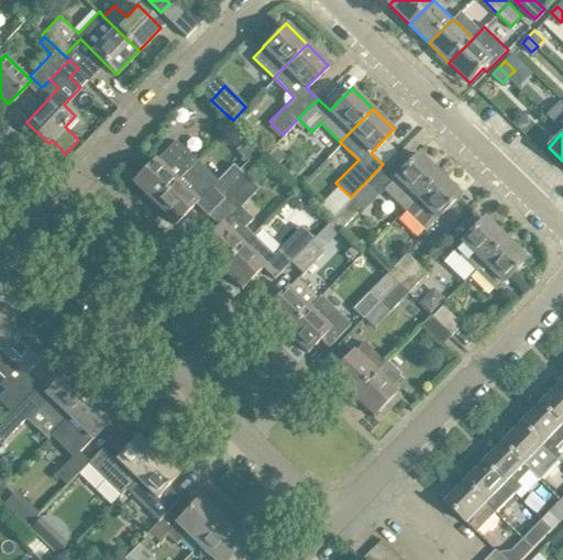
[(154,202),(196,158),(175,139),(155,158),(132,182),(154,202)]
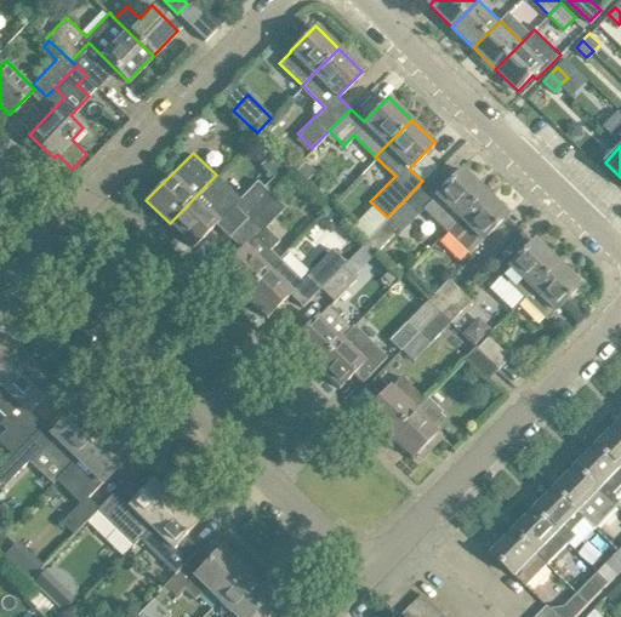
[(461,169),(422,207),(445,230),(484,190),(461,169)]
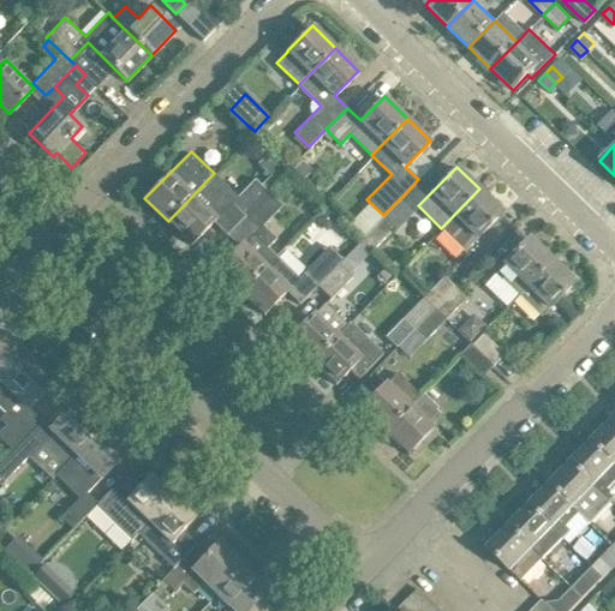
[(226,233),(268,191),(255,178),(237,196),(214,173),(168,221),(191,243),(213,221),(226,233)]
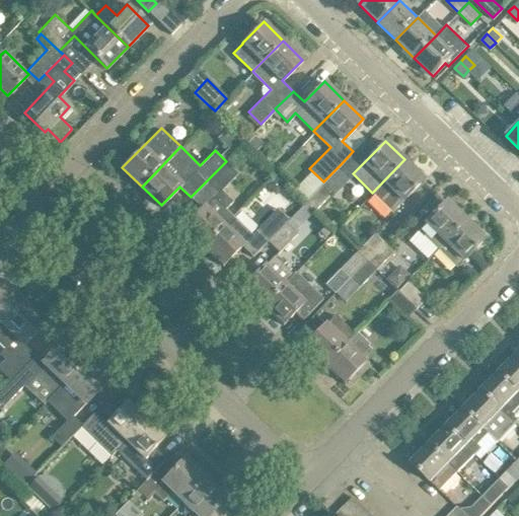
[(390,211),(402,200),(423,178),(404,159),(372,193),(390,211)]
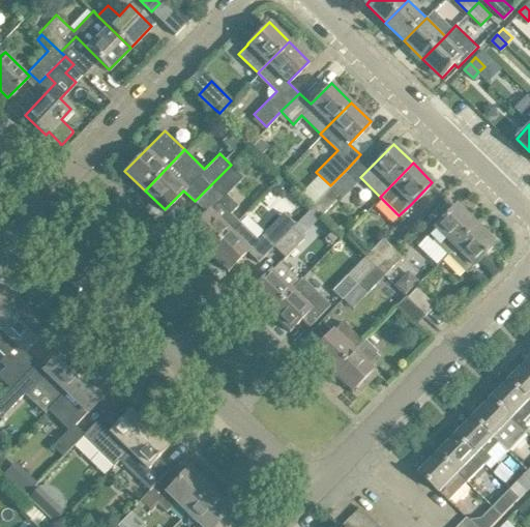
[(231,165),(195,201),(206,212),(187,231),(207,251),(237,220),(230,212),(237,204),(226,193),(242,176),(231,165)]
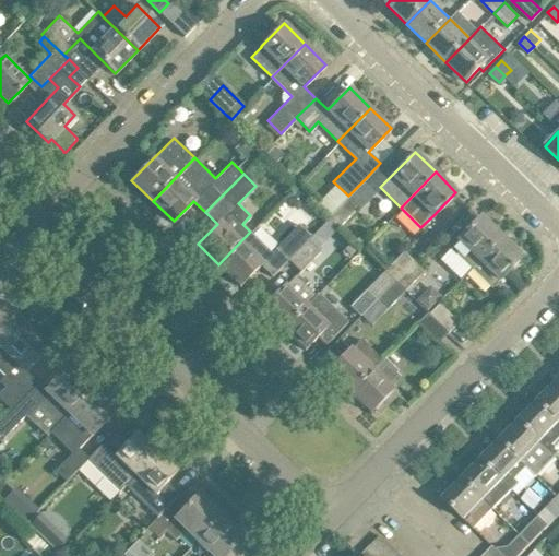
[(299,203),(306,197),(296,188),(287,198),(294,204),(299,203)]
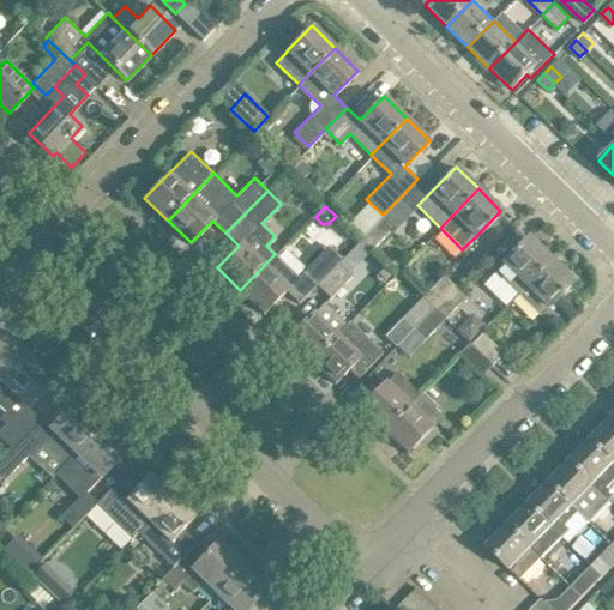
[(368,223),(357,212),(351,219),(361,229),(368,223)]
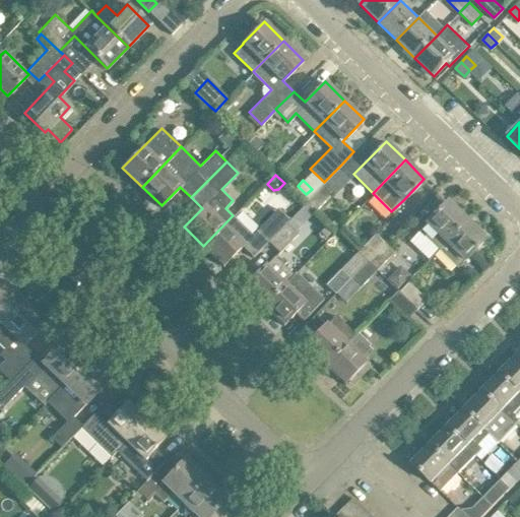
[(324,182),(307,199),(316,208),(333,191),(324,182)]
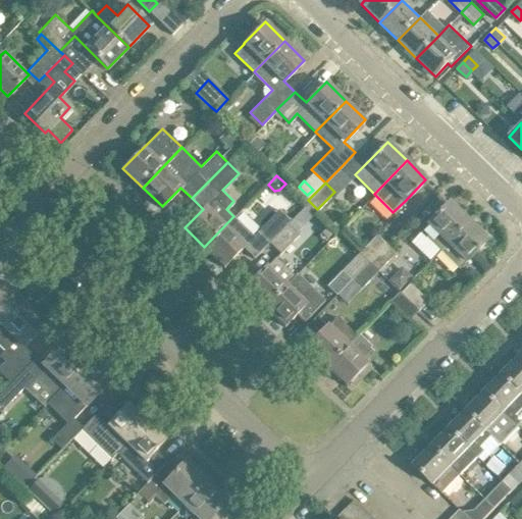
[(438,248),(439,249),(468,220),(449,201),(427,222),(427,223),(421,230),(411,241),(428,258),(438,248)]
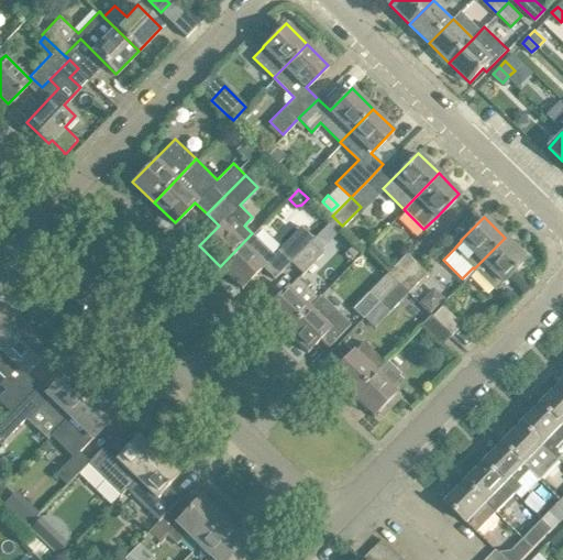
[(301,248),(288,235),(272,252),(252,233),(220,266),(241,287),(261,266),(273,277),(290,260),(301,248)]
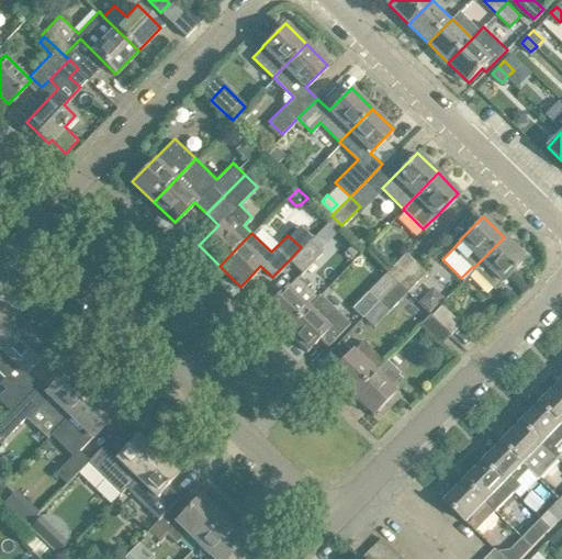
[(473,268),(478,272),(494,288),(496,286),(497,287),(501,283),(498,282),(502,280),(524,257),(504,237),(473,268)]
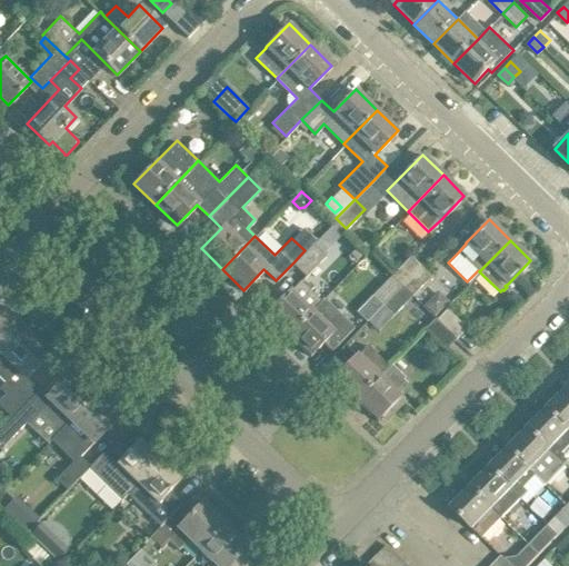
[(305,250),(293,262),(306,275),(326,254),(313,241),(305,250)]
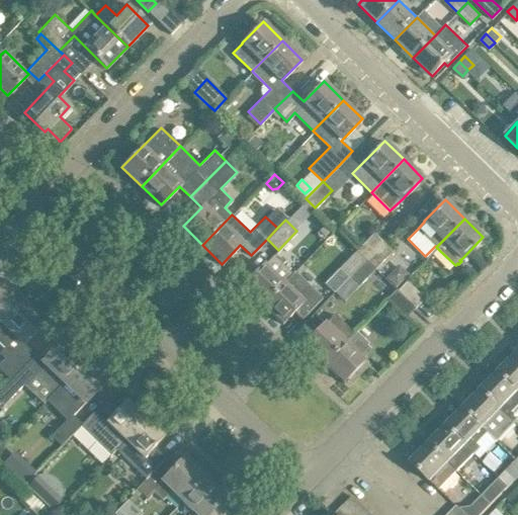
[(356,250),(366,259),(383,242),(373,232),(356,250)]
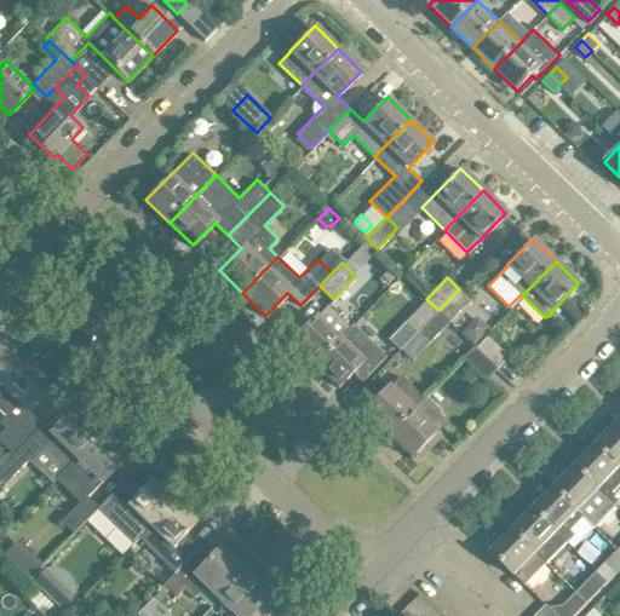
[(438,310),(448,320),(469,298),(459,289),(438,310)]
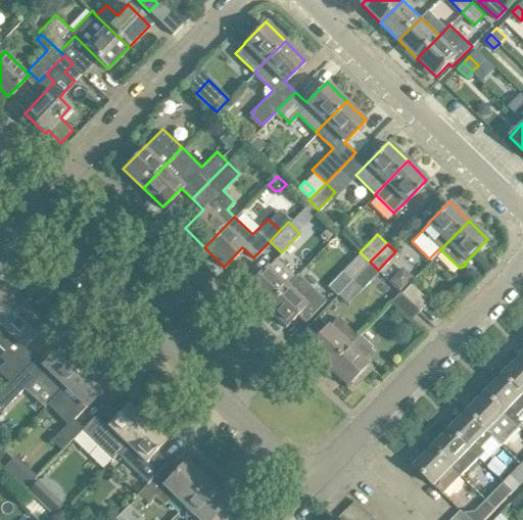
[(342,270),(352,280),(370,262),(360,252),(342,270)]
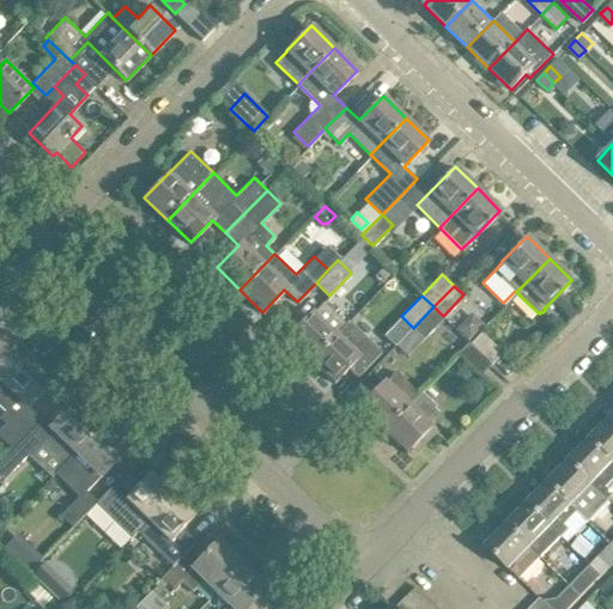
[(333,302),(328,305),(323,302),(314,312),(313,312),(289,338),(311,359),(346,323),(334,311),(338,306),(333,302)]
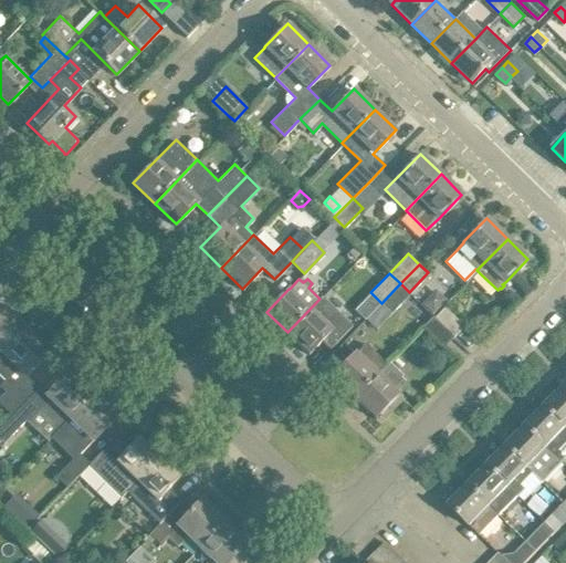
[(391,312),(409,292),(400,283),(381,303),(391,312)]
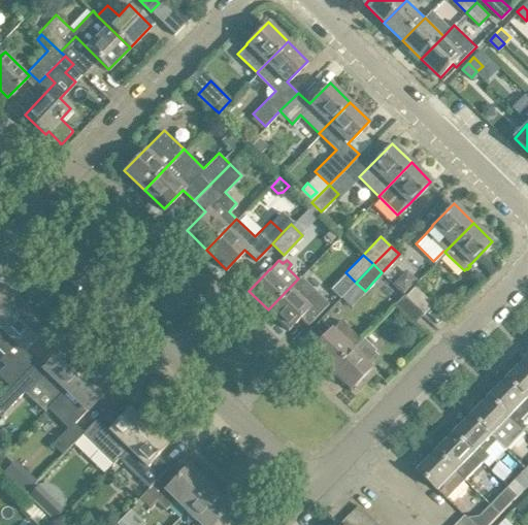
[(288,329),(300,317),(306,323),(327,301),(300,276),(298,279),(268,309),(288,329)]
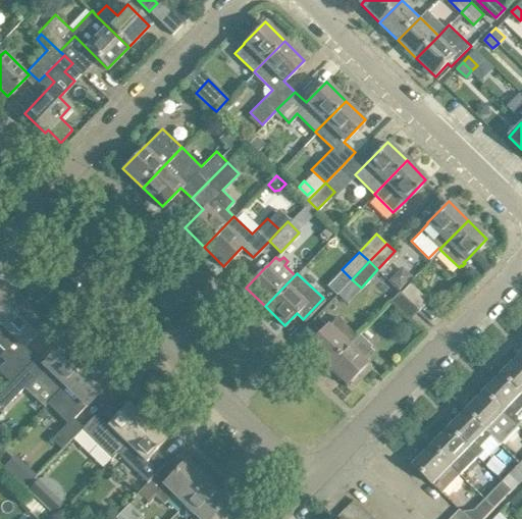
[(427,300),(413,286),(408,281),(399,291),(418,309),(427,300)]
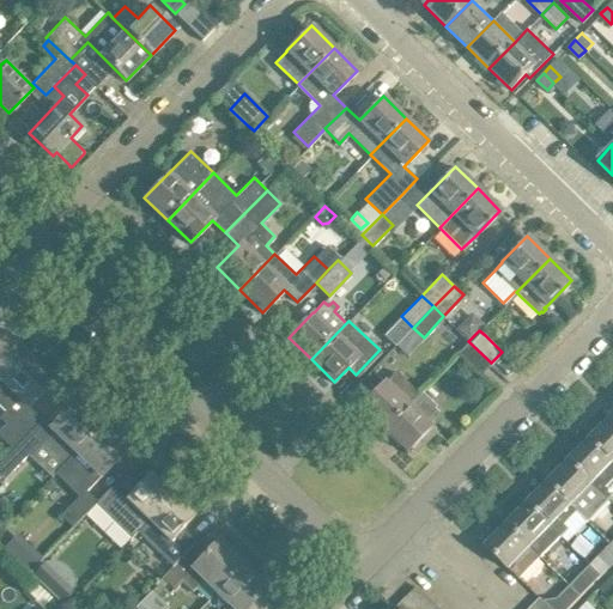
[(0,385),(29,357),(4,333),(0,336),(0,385)]
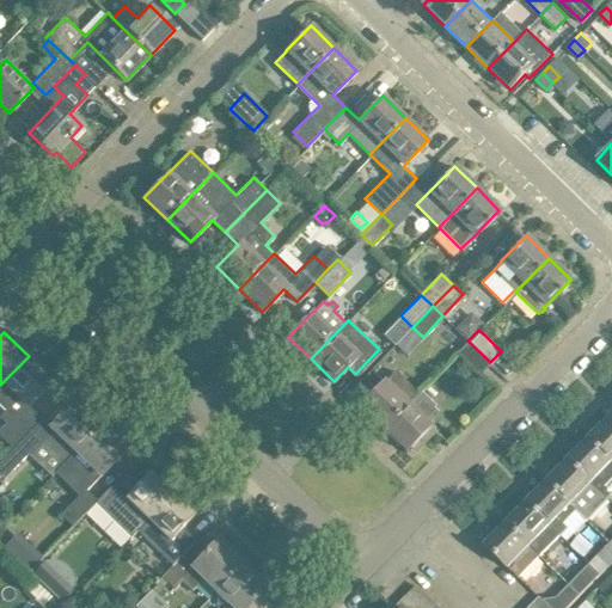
[(479,374),(490,362),(467,341),(457,351),(479,374)]
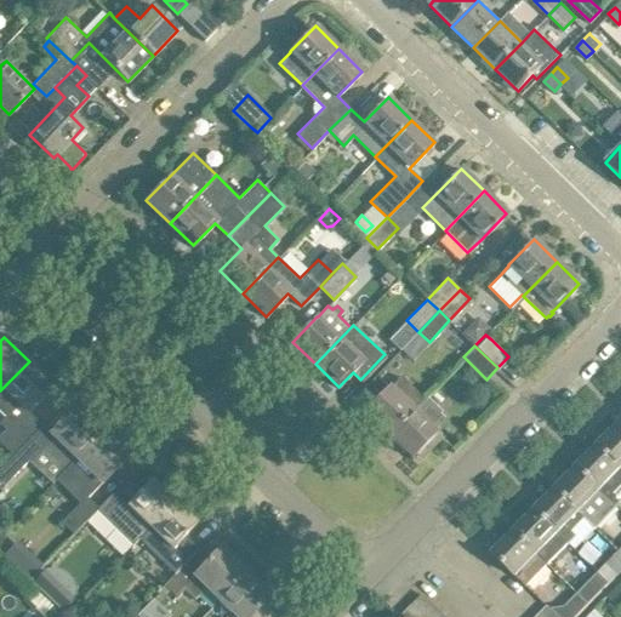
[(29,361),(0,390),(0,409),(6,415),(0,421),(6,427),(0,433),(0,440),(11,451),(40,422),(29,411),(53,386),(29,361)]
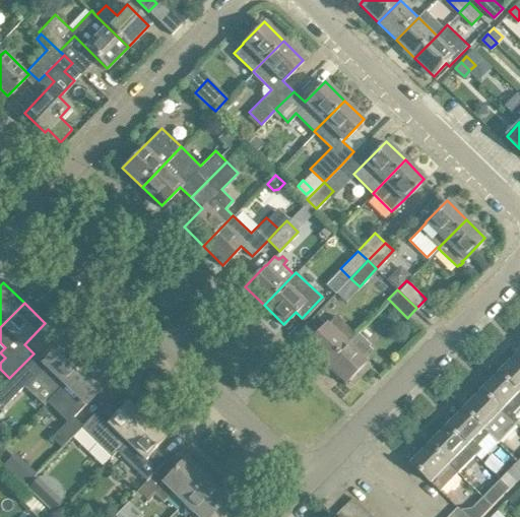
[(306,344),(325,364),(354,332),(336,315),(327,324),(326,323),(306,344)]
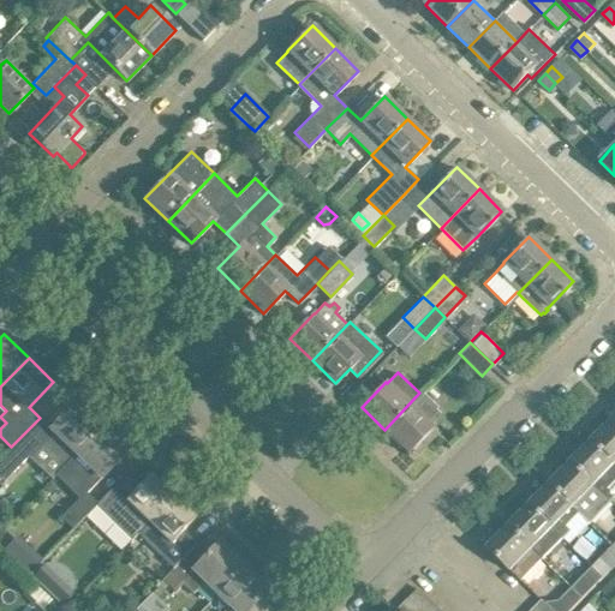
[(421,394),(419,393),(384,430),(407,453),(419,439),(424,445),(437,431),(433,426),(443,415),(435,408),(437,406),(423,391),(421,394)]
